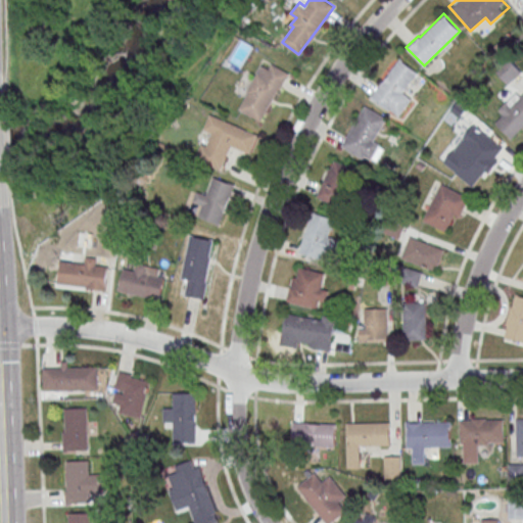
[(399,58),(370,97),(388,111),(418,73),(399,58)]
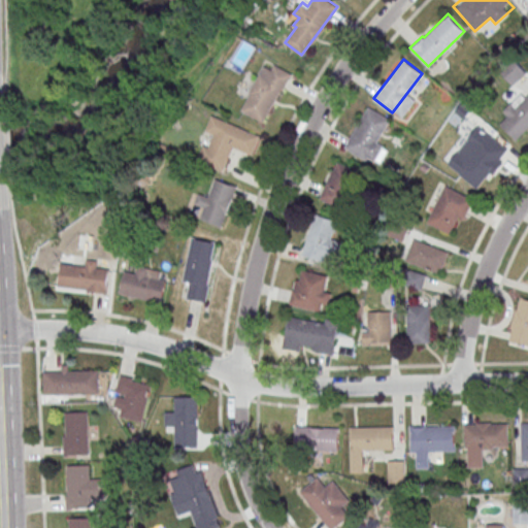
[(501,73),(513,85),(525,73),(514,62),(501,73)]
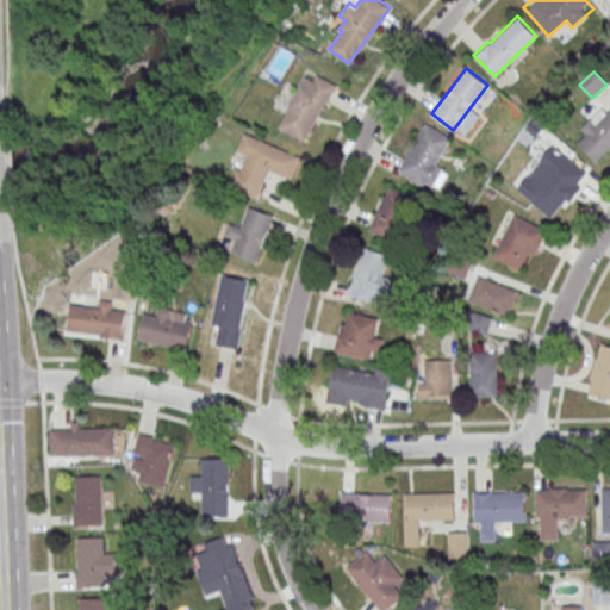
[(280,126),(304,139),(325,103),(328,104),(337,85),(318,74),(315,80),(306,75),(288,107),(290,109),(280,126)]
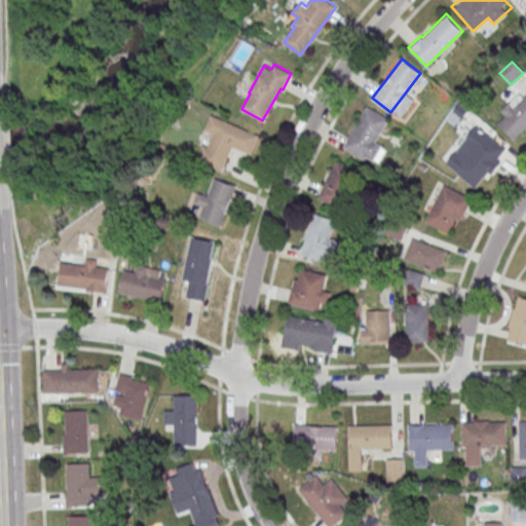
[(498,124),(514,141),(525,127),(525,91),(524,89),(500,113),(505,118),(498,124)]
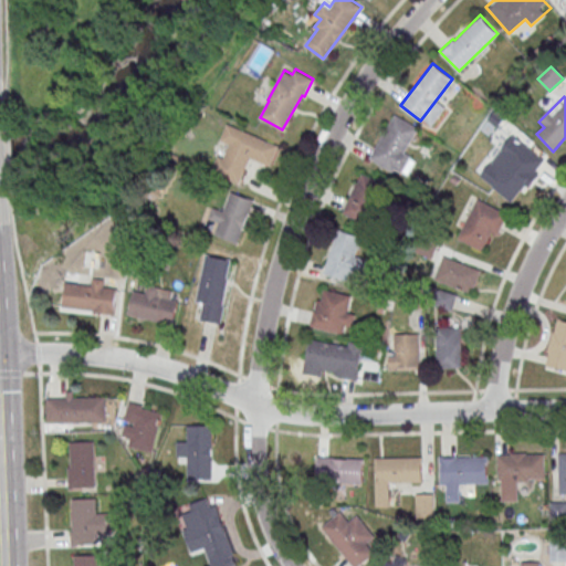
[(369,157),(395,114),(418,128),(405,152),(411,155),(401,173),(394,168),(392,170),(369,157)]
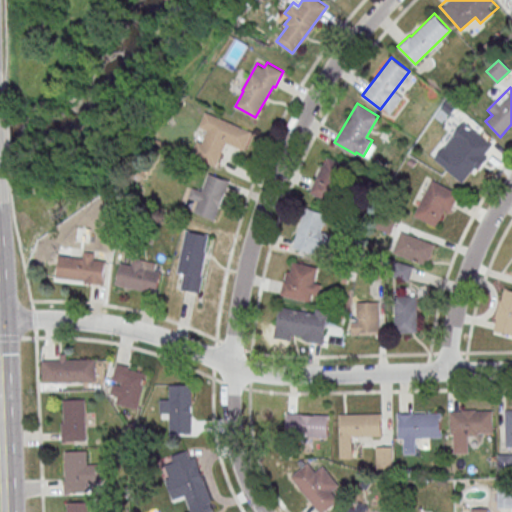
[(206,110),(252,130),(244,149),(226,141),(216,165),(192,154),(198,140),(202,142),(207,130),(199,126),(206,110)]
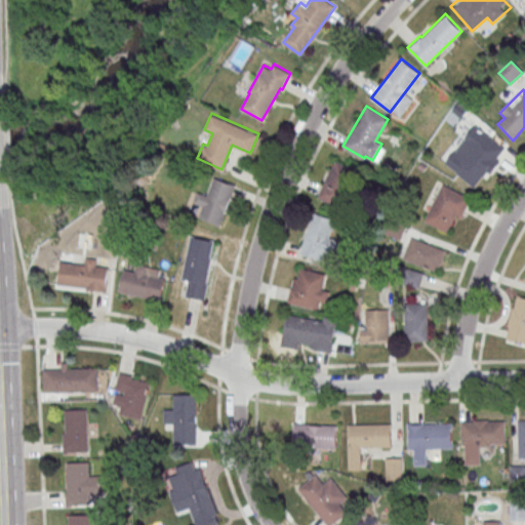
[(506,150),(480,131),(468,148),(473,151),(456,173),(477,189),(506,150)]
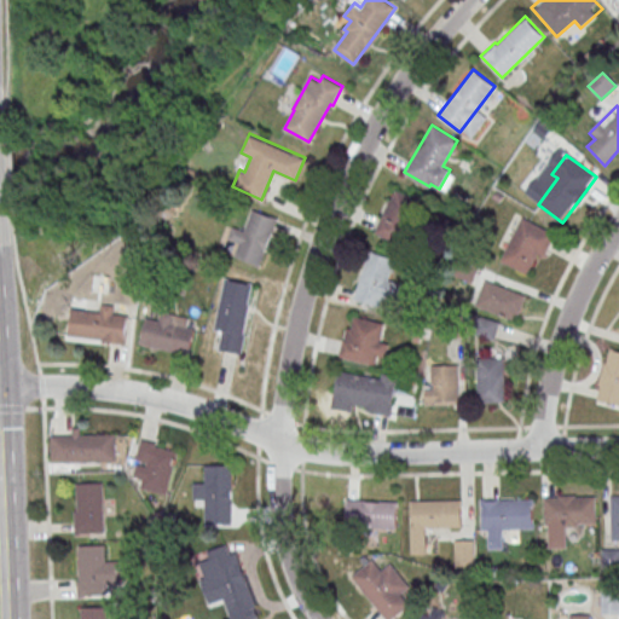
[(375,233),(401,247),(422,203),(395,190),(375,233)]
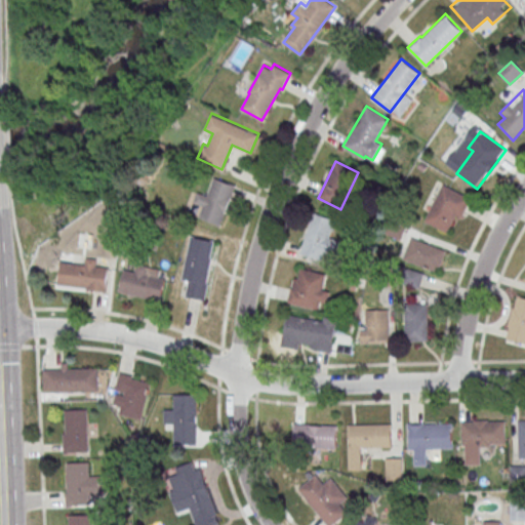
[(214,176),(236,185),(220,225),(199,217),(214,176)]
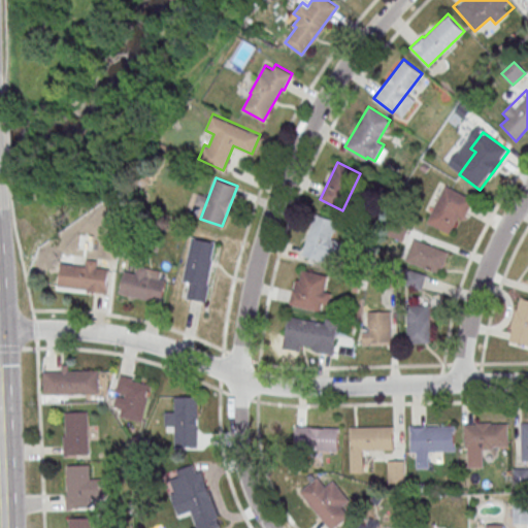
[(426,222),(444,185),(473,199),(464,218),(458,215),(449,233),(426,222)]
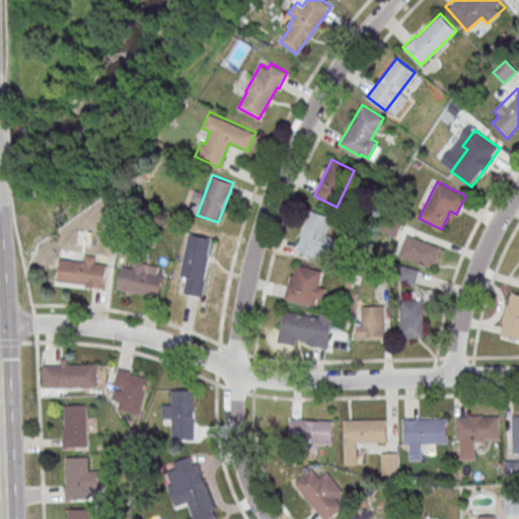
[(331,250),(335,238),(326,236),(331,217),(307,211),(298,252),(322,257),(324,248),(331,250)]
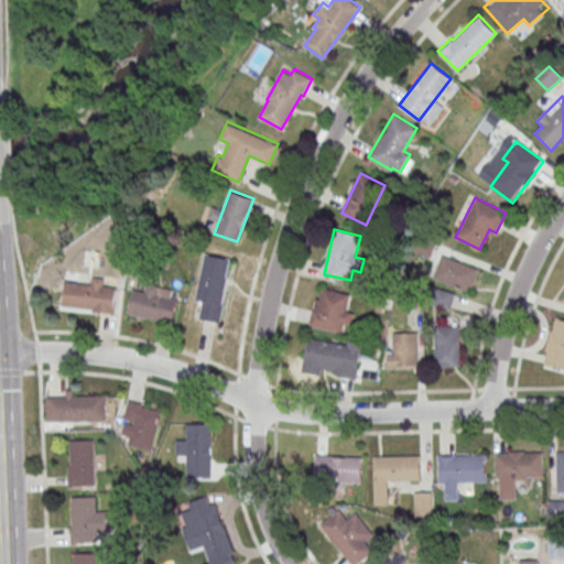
[(196,306),(202,306),(201,321),(220,324),(230,258),(204,255),(196,306)]
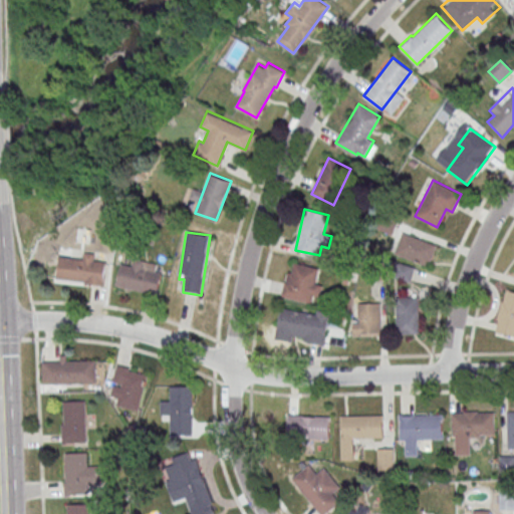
[(394,254),(429,266),(437,245),(402,233),(394,254)]
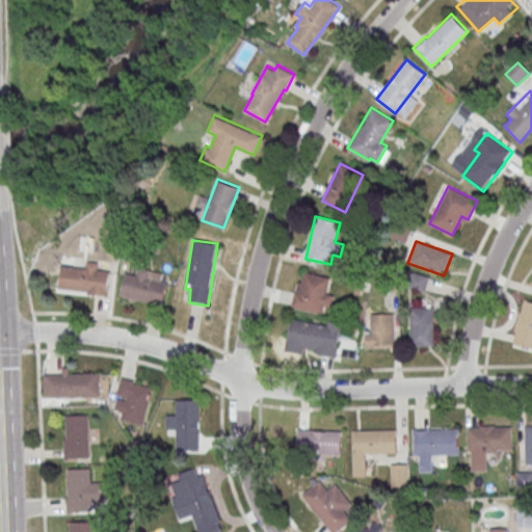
[(110,274),(99,272),(100,263),(84,261),(83,270),(60,268),(58,291),(108,296),(110,274)]
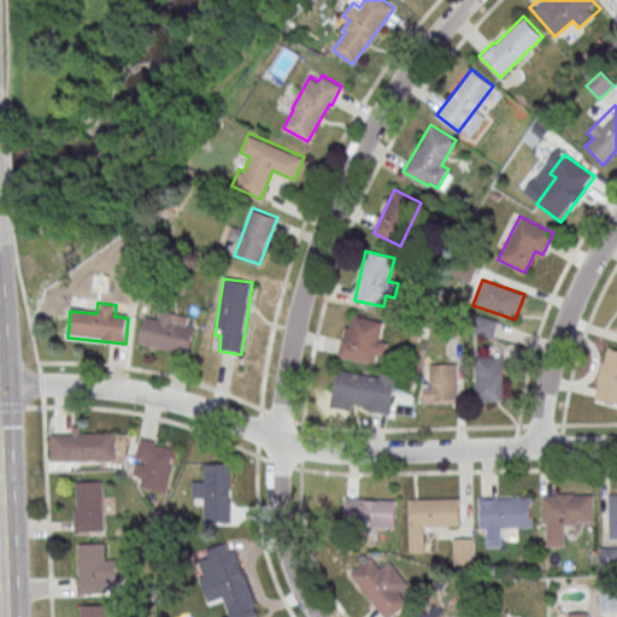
[(195,319),(159,311),(157,321),(145,318),(139,344),(187,354),(195,319)]
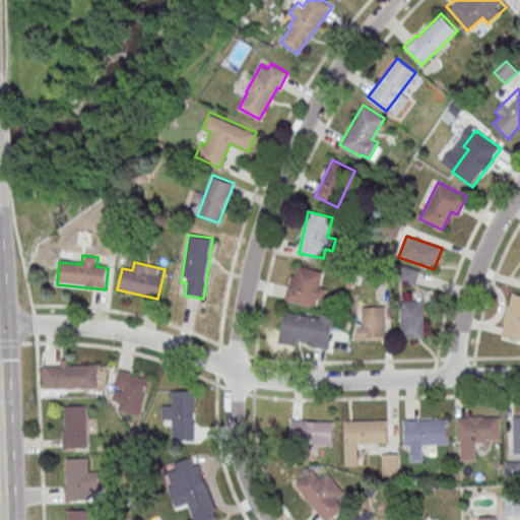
[(326,272),(293,266),(285,301),(319,308),(326,272)]
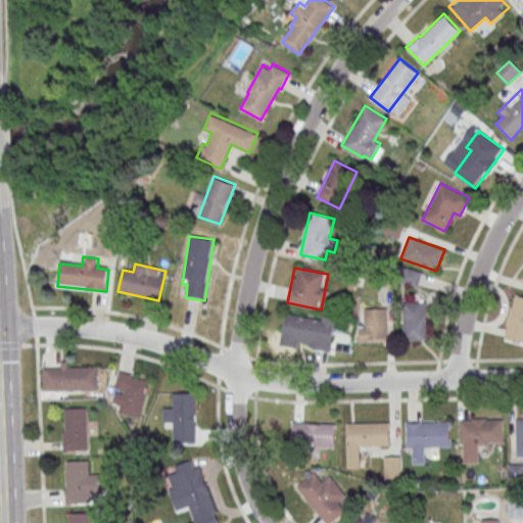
[(406,275),(412,277),(410,284),(417,286),(421,274),(407,270),(406,275)]
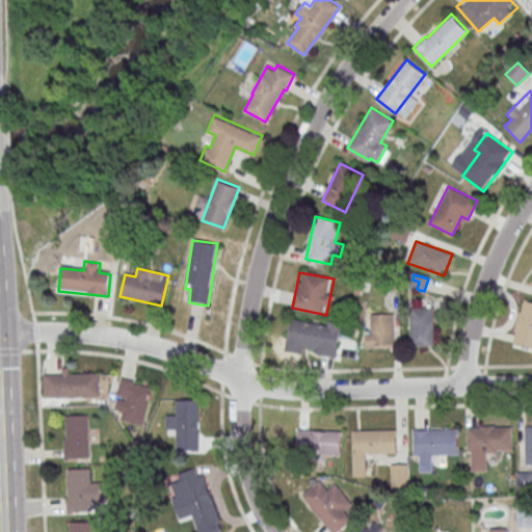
[(531,306),(521,303),(512,344),(531,348),(531,306)]
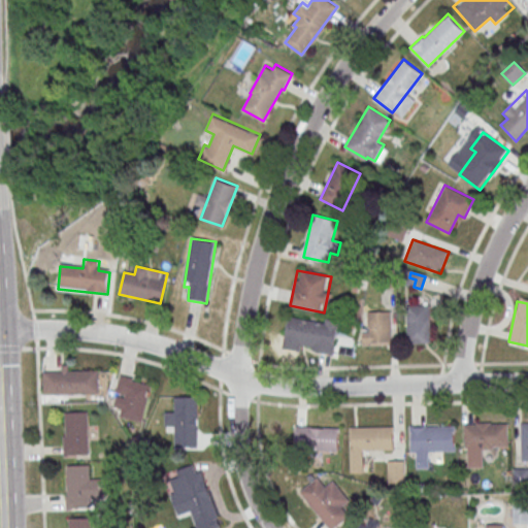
[(430,344),(430,305),(407,305),(407,344),(430,344)]
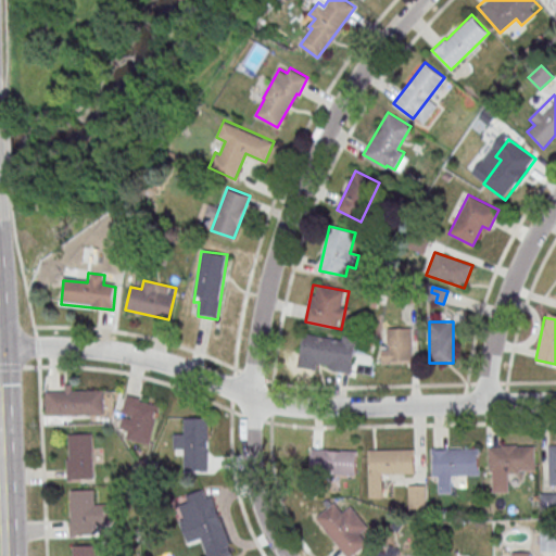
[(412,363),(412,328),(381,328),(381,363),(412,363)]
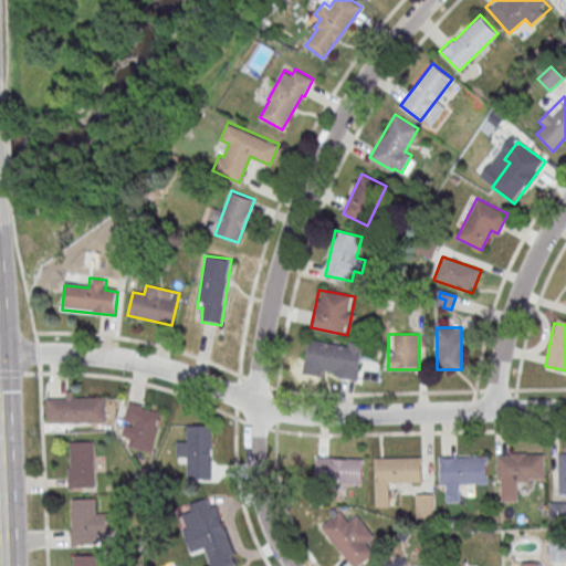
[(359,380),(365,346),(308,338),(304,374),(359,380)]
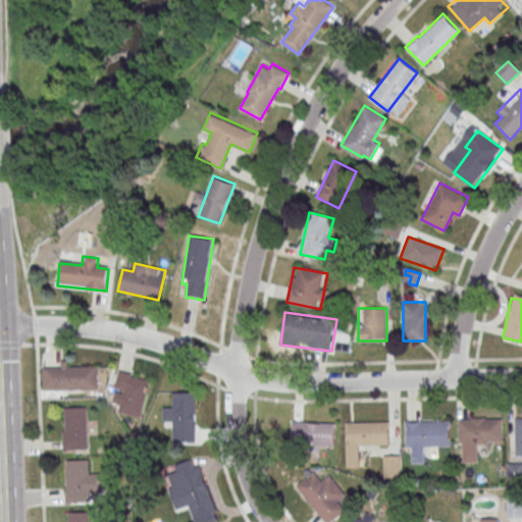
[(41,366),(99,366),(100,392),(42,392),(41,366)]
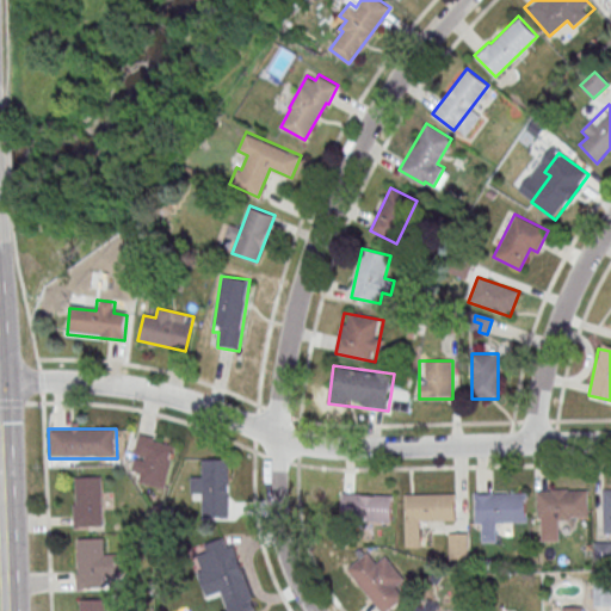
[(137,431),(178,446),(164,491),(137,485),(128,467),(137,431)]
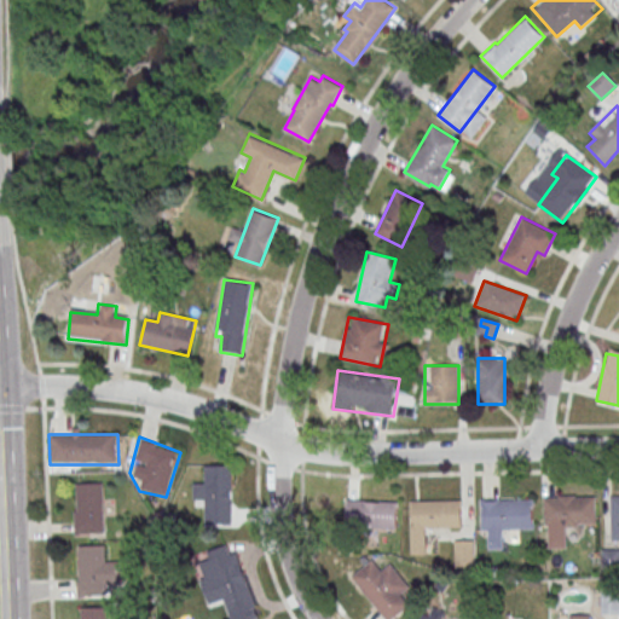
[(203,466),(233,466),(232,524),(204,525),(203,466)]
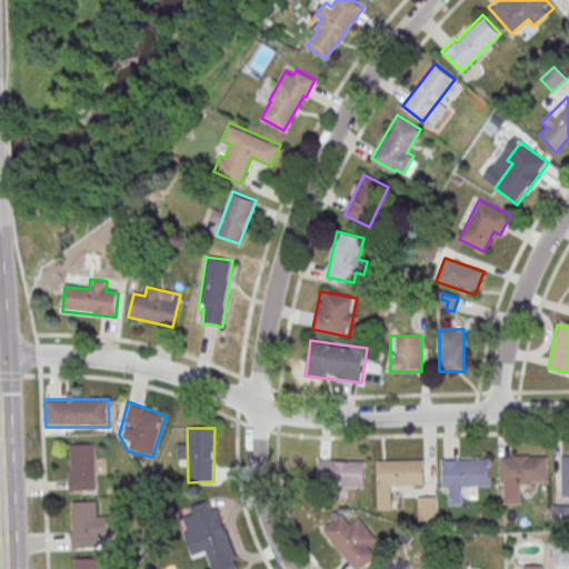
[(70,445),(95,443),(96,490),(71,491),(70,445)]
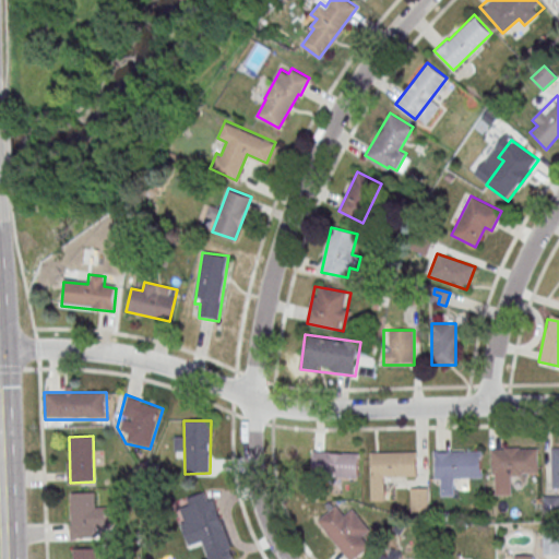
[(491,448),(538,447),(538,472),(491,473),(491,448)]
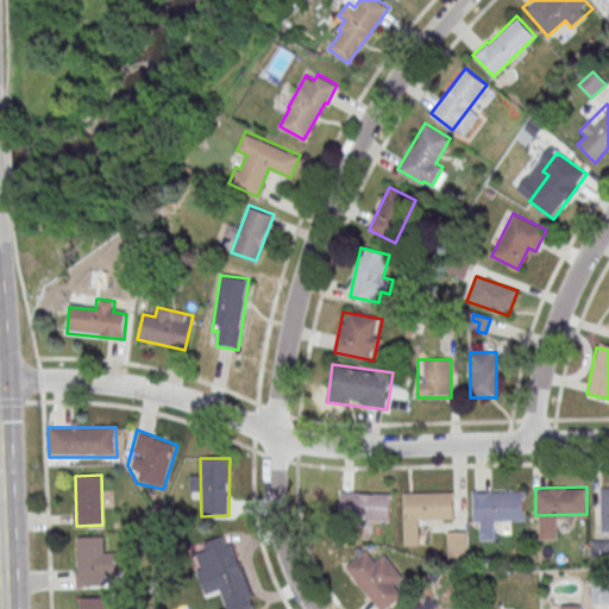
[(403,491),(453,490),(454,518),(405,519),(403,491)]
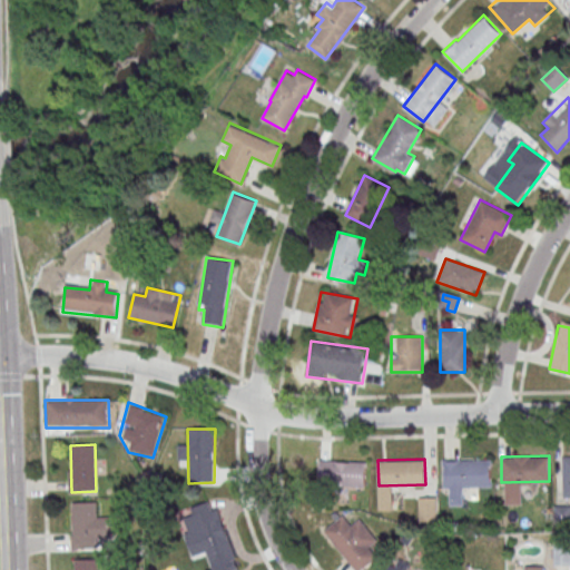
[(443,459),(490,459),(491,485),(443,487),(443,459)]
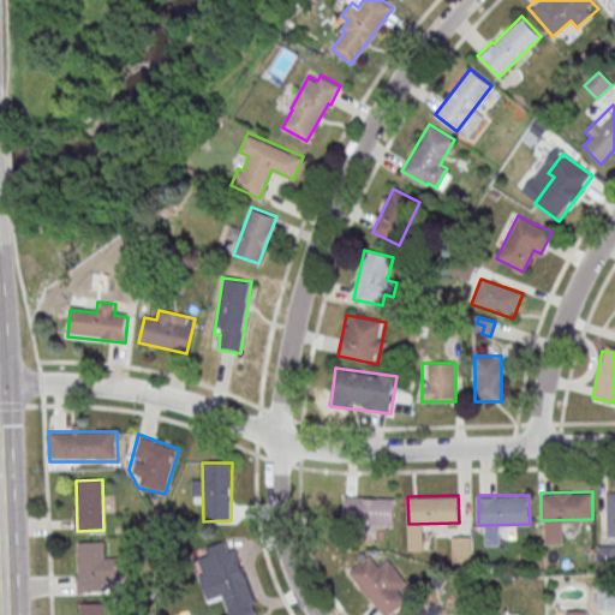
[(394,525),(394,497),(344,497),(344,525),(394,525)]
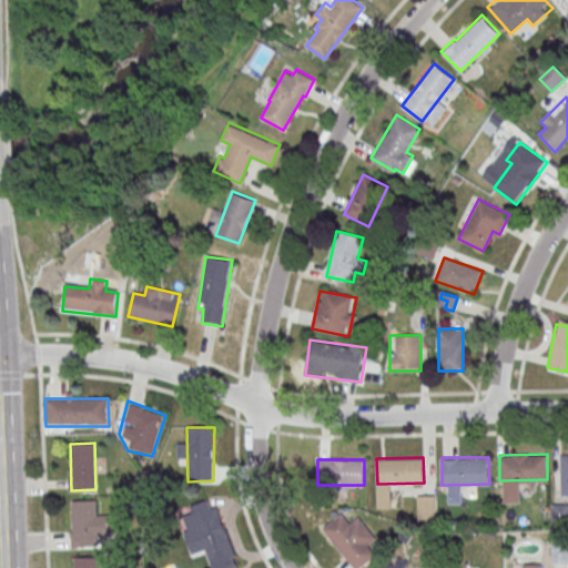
[(417,497),(417,519),(436,519),(436,497),(417,497)]
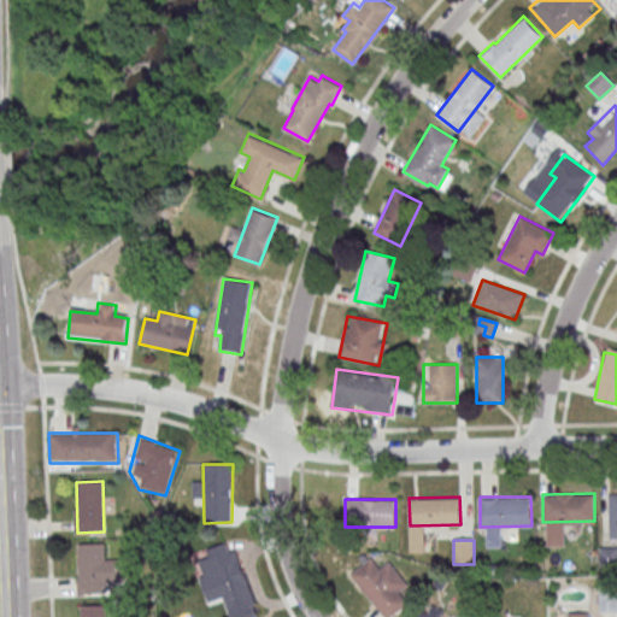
[(80,544),(106,544),(107,594),(81,594),(80,544)]
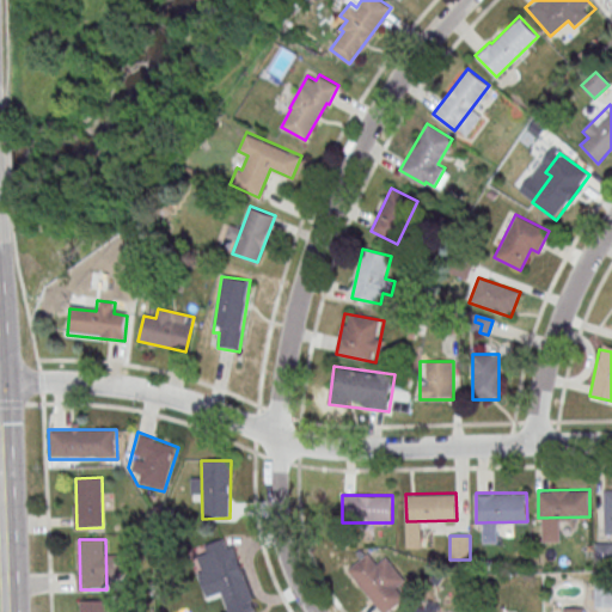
[(234,545),(255,600),(219,611),(214,611),(195,560),(213,552),(234,545)]
